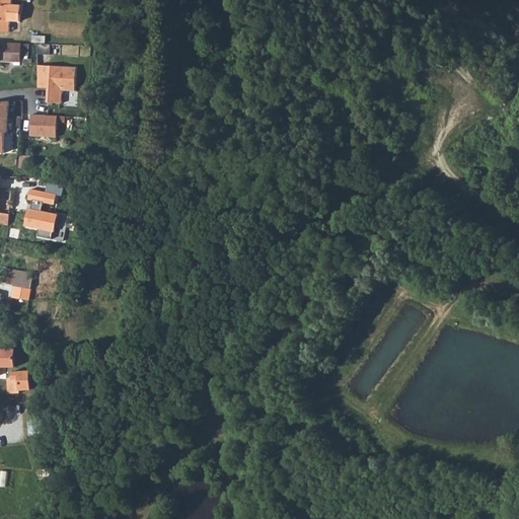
[(10,21),(20,22),(21,6),(12,5),(11,0),(0,0),(0,32),(9,33),(10,21)]
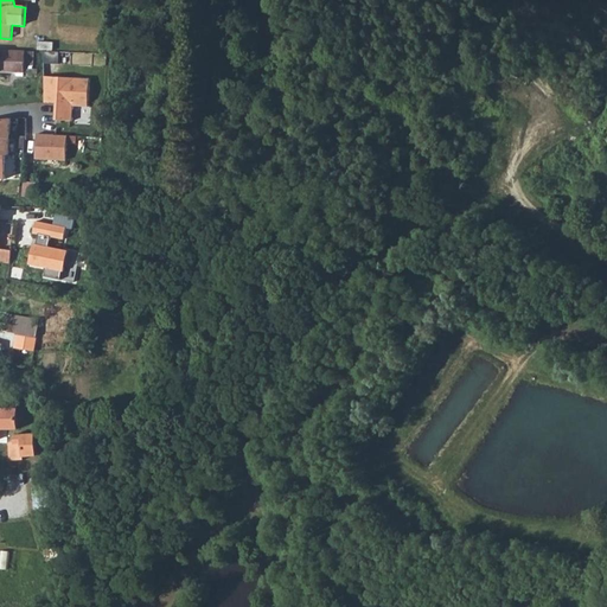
[(33,53),(0,51),(0,72),(37,75),(37,70),(33,70),(33,53)]
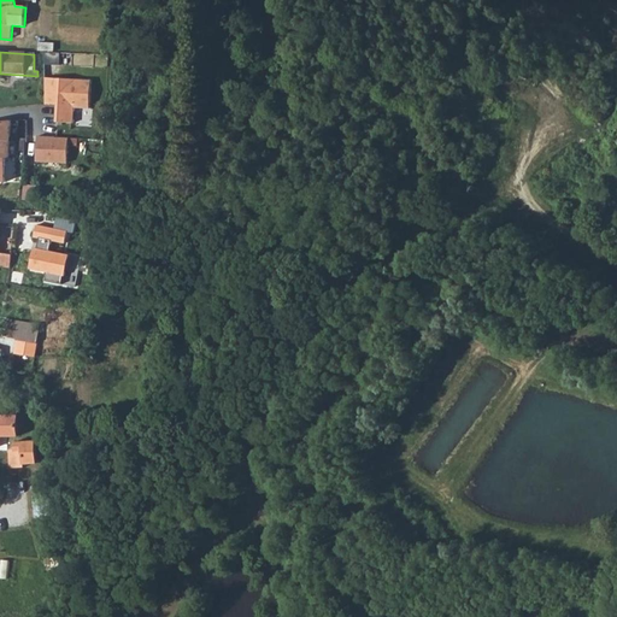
[(54,58),(54,68),(57,68),(57,69),(68,70),(69,65),(71,65),(71,58),(62,57),(54,58)]
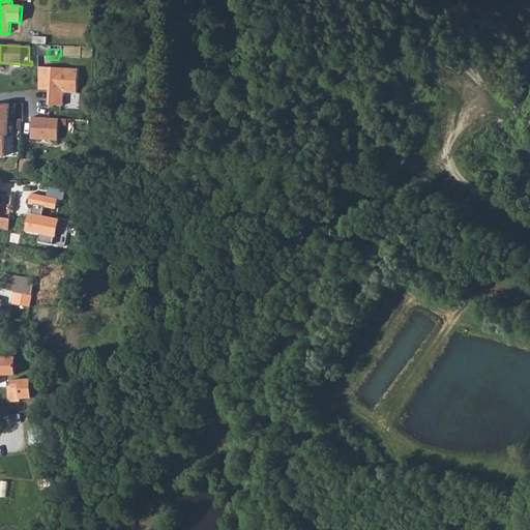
[(77,69),(38,66),(38,90),(49,90),(49,104),(64,102),(65,90),(77,91),(77,69)]
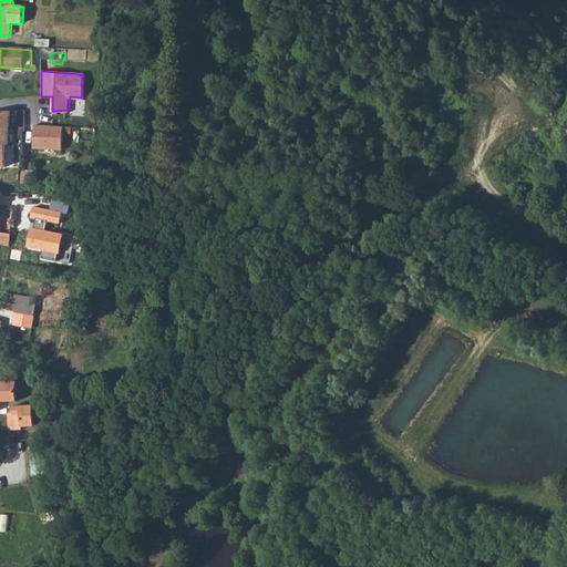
[(10,112),(0,112),(0,168),(7,169),(7,146),(9,146),(10,112)]
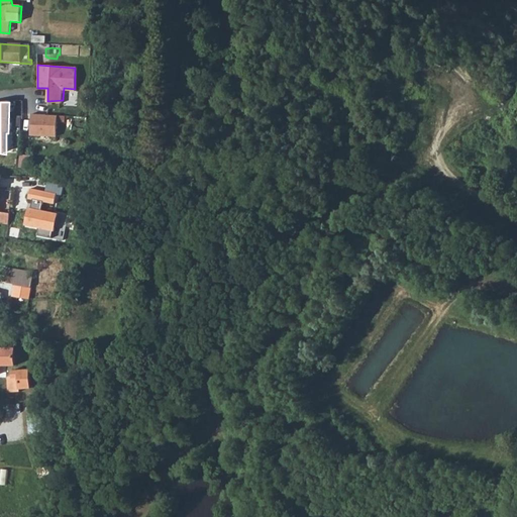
[(30,114),(29,134),(56,137),(57,115),(30,114)]
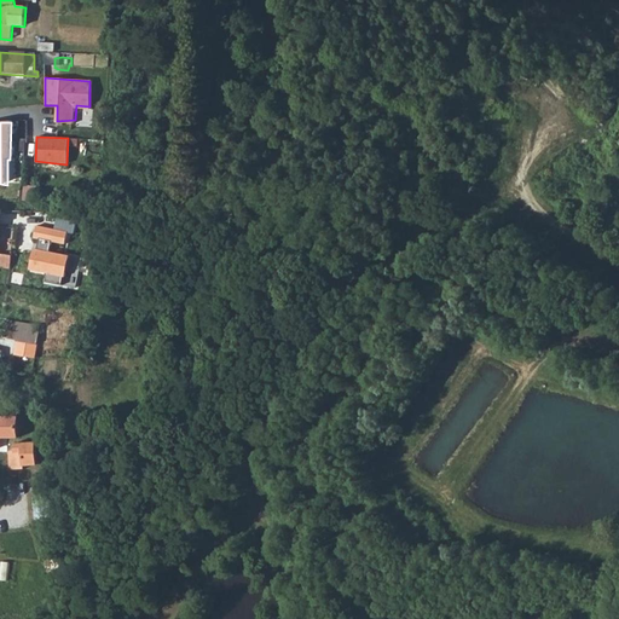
[(35,248),(29,271),(65,277),(70,255),(51,250),(53,242),(68,244),(71,231),(36,226),(34,237),(39,238),(39,248),(35,248)]
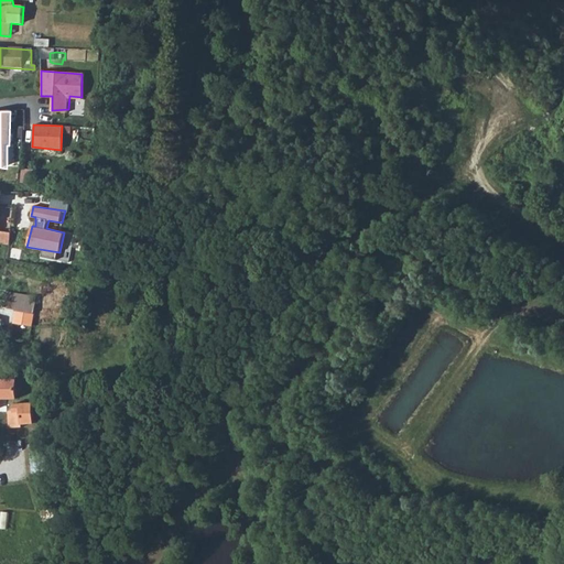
[(0,243),(9,246),(11,232),(0,230),(0,243)]
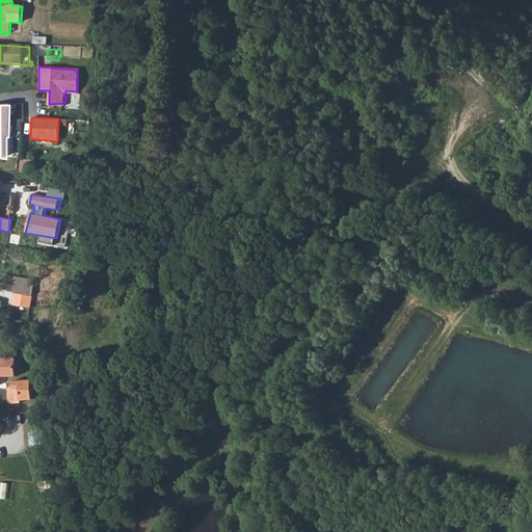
[(6,275),(3,290),(14,293),(12,306),(29,308),(34,281),(6,275)]
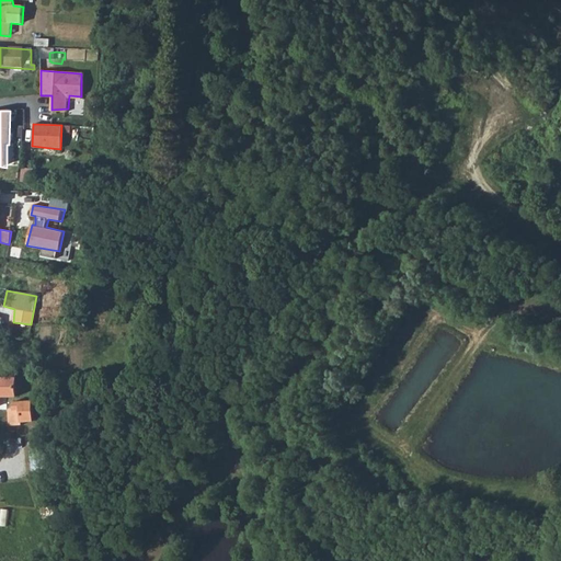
[(15,377),(0,377),(0,396),(16,397),(15,377)]
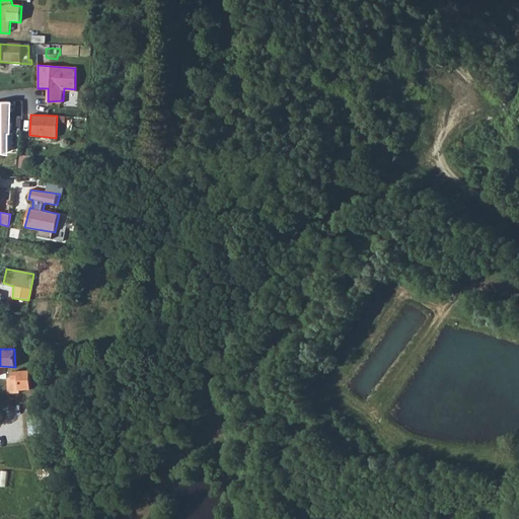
[(10,376),(6,376),(6,391),(27,390),(27,373),(14,373),(10,373),(10,376)]
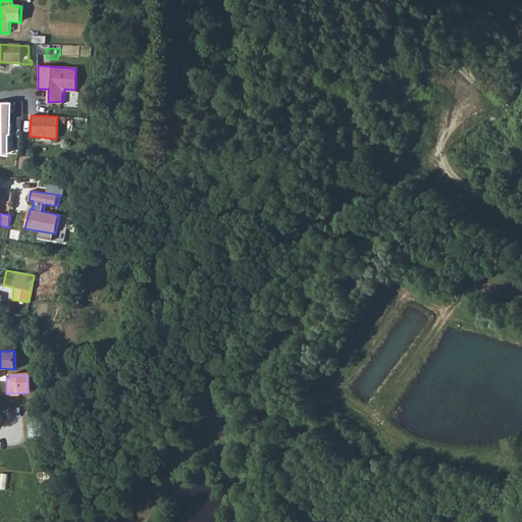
All buildings are outlined.
